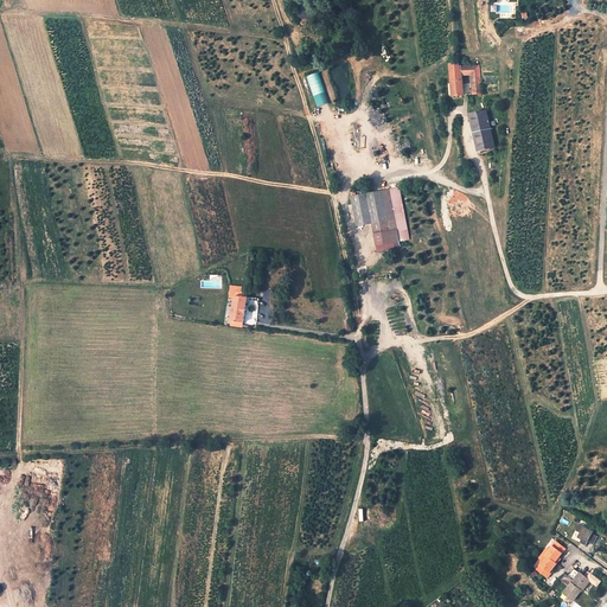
[(459,75),(459,66),(459,65),(451,65),(452,91),(453,94),(453,96),(455,96),(457,96),(462,96),(462,75),(459,75)]
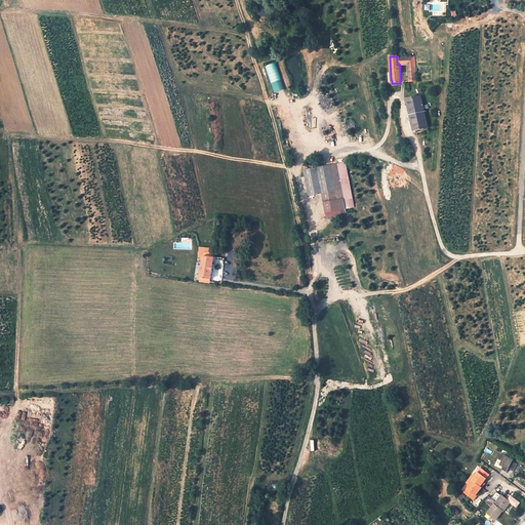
[(410,79),(410,82),(416,82),(414,56),(397,57),(397,65),(400,65),(409,65),(410,79)]
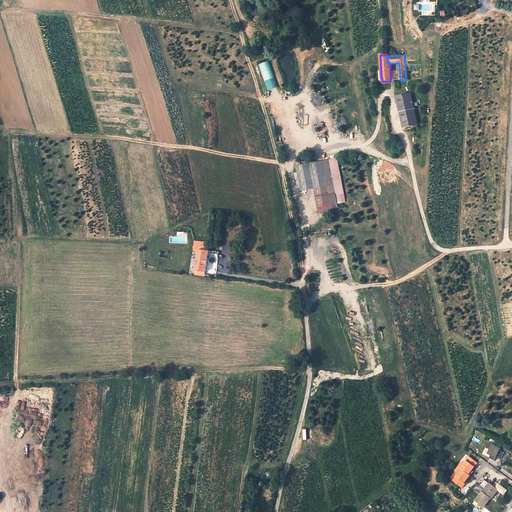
[(258,64),(267,90),(278,87),(269,61),(258,64)]
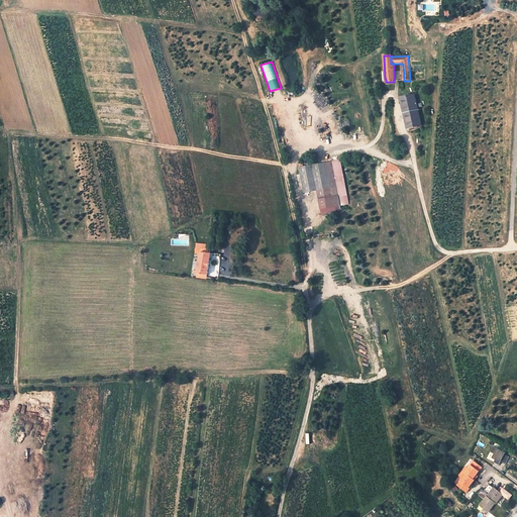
[(408,129),(411,128),(422,126),(415,96),(401,98),(402,103),(404,103),(408,123),(407,123),(408,129)]
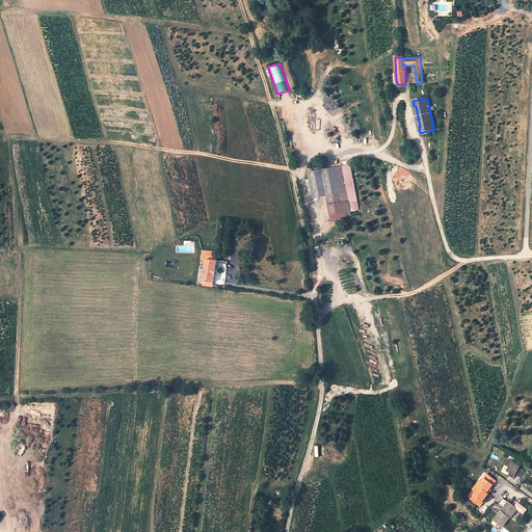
[(334,166),(307,169),(310,195),(338,191),(334,166)]
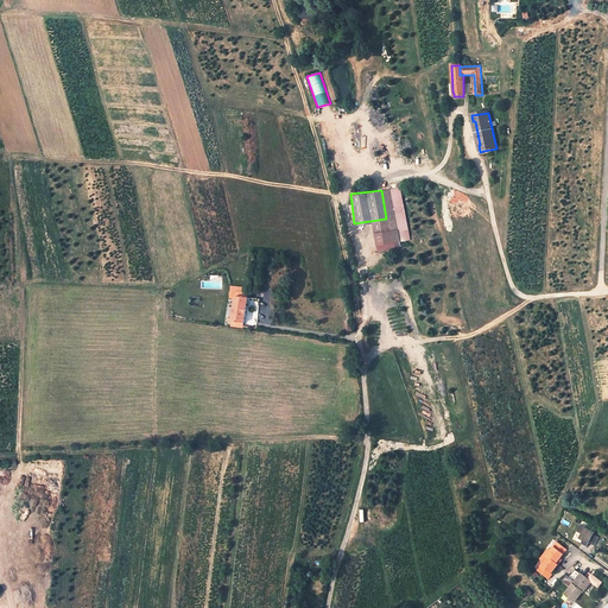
[(233,321),(233,324),(244,325),(247,298),(248,293),(230,291),(229,293),(230,293),(230,298),(234,298),(232,321),(233,321)]
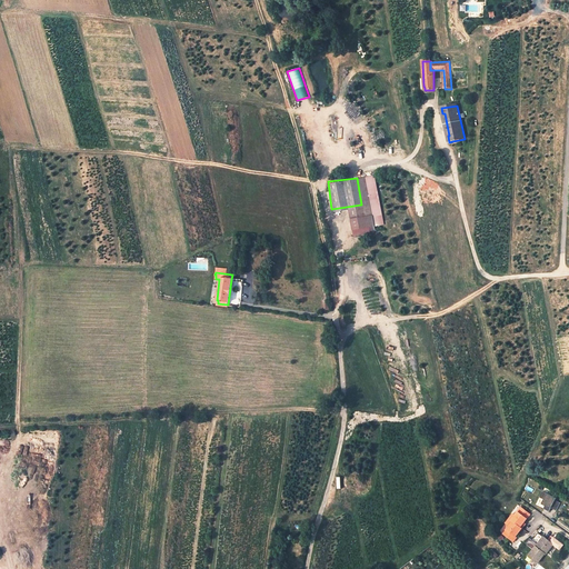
[(561,502),(556,500),(558,497),(542,491),(537,506),(550,511),(551,508),(557,511),(561,502)]
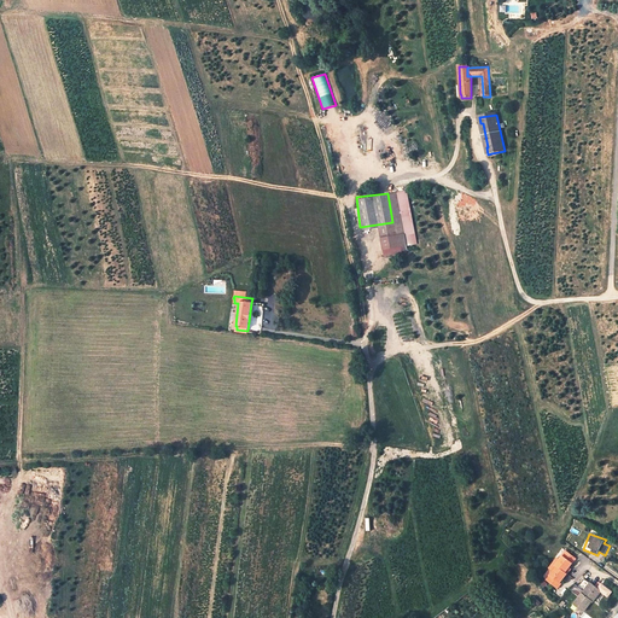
[(575,558),(565,551),(558,560),(555,559),(548,569),(553,571),(546,579),(558,588),(561,584),(559,583),(570,569),(567,567),(575,558)]
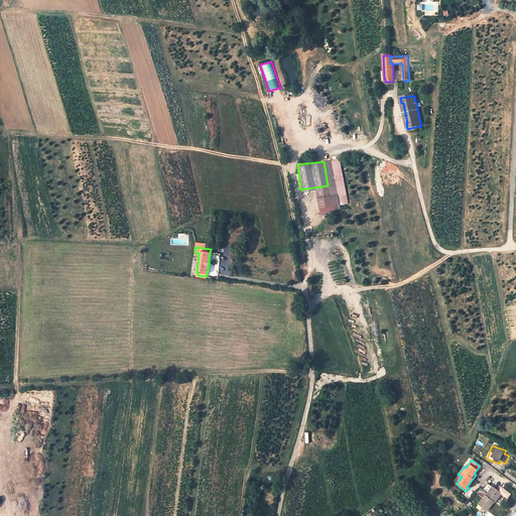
[(481,504),(487,509),(488,510),(495,501),(494,500),(495,498),(496,499),(501,492),(488,482),(483,489),(488,493),(487,495),(486,494),(479,503),(481,504)]
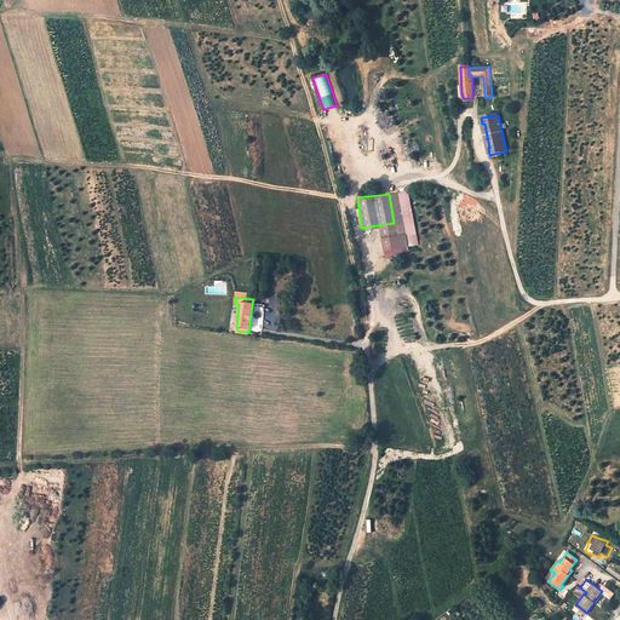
[(585,612),(578,606),(574,609),(581,615),(585,612)]
